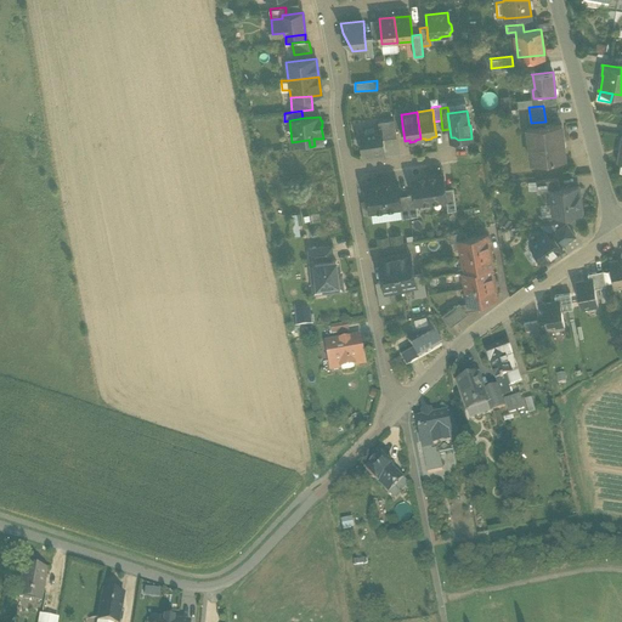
[(394,119),(378,122),(379,129),(380,129),(382,139),(383,137),(383,139),(396,136),(395,126),(394,119)]
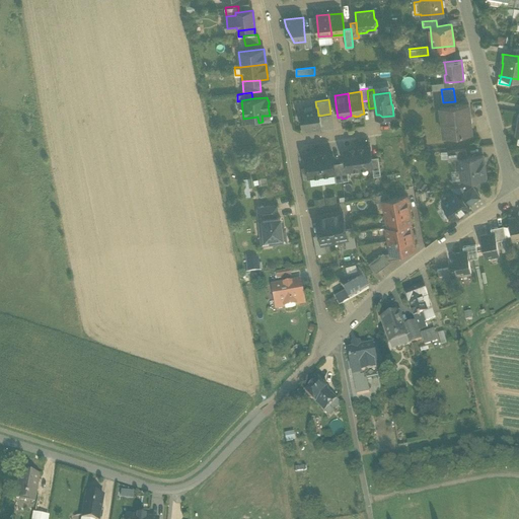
[(468,103),(440,106),(444,135),(471,132),(468,103)]
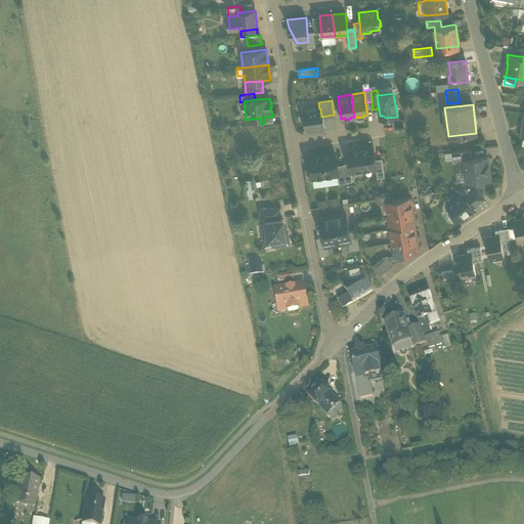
[(314,105),(308,106),(307,107),(308,111),(303,111),(306,129),(323,127),(322,117),(322,116),(321,117),(320,108),(319,108),(315,108),(315,106),(314,105)]
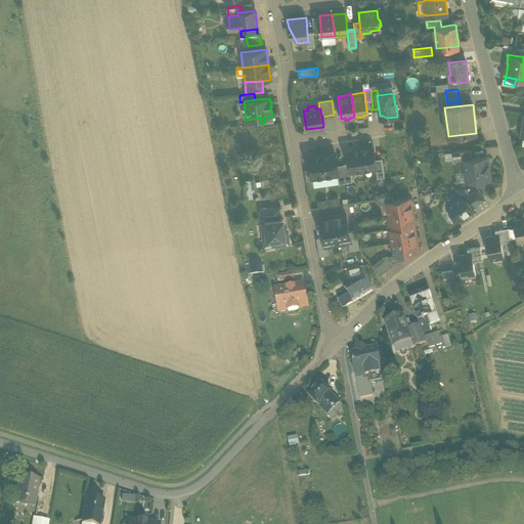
[(374,146),(363,148),(363,147),(360,147),(363,170),(376,168),(377,168),(376,159),(374,146)]
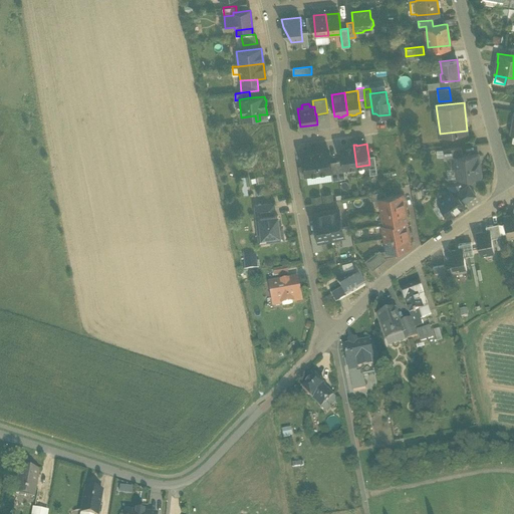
[(350,147),(340,148),(342,160),(343,169),(344,169),(356,167),(353,145),(350,145),(350,147)]
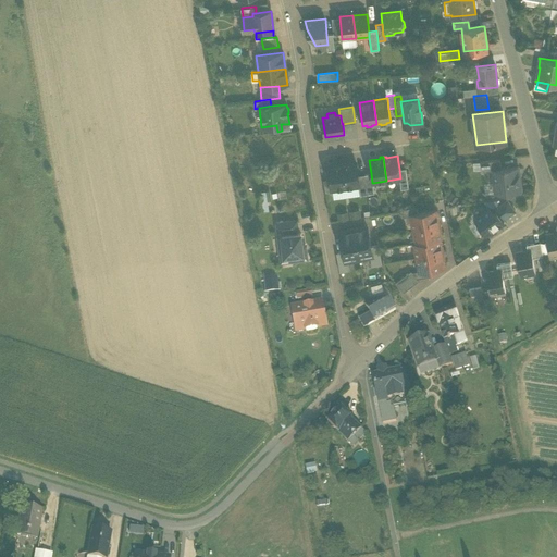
[(500,159),(481,161),(482,171),(494,170),(494,169),(500,168),(500,159)]
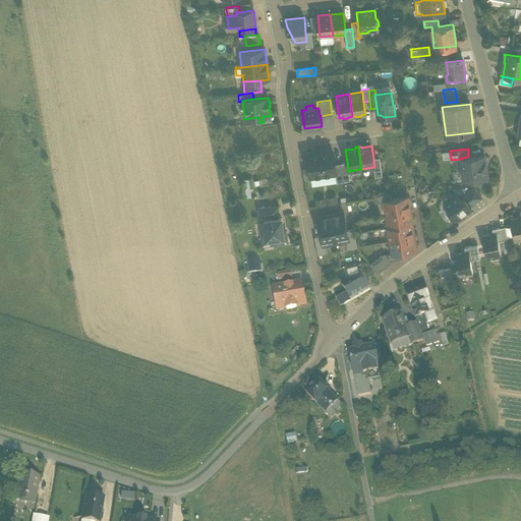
[(316,154),(307,155),(308,169),(310,177),(323,175),(320,152),(316,153),(316,154)]
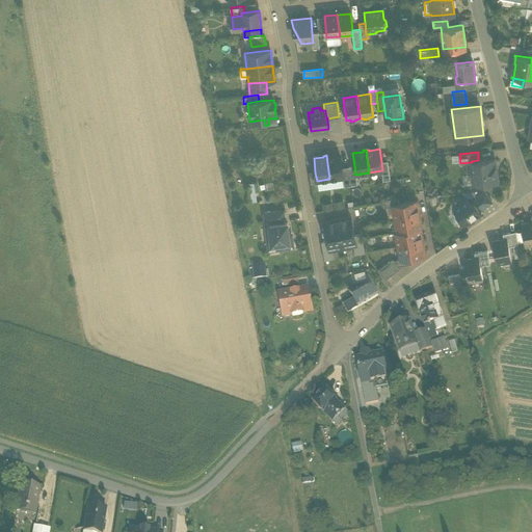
[(340,155),(330,156),(329,155),(326,155),(329,179),(343,177),(342,167),(340,155)]
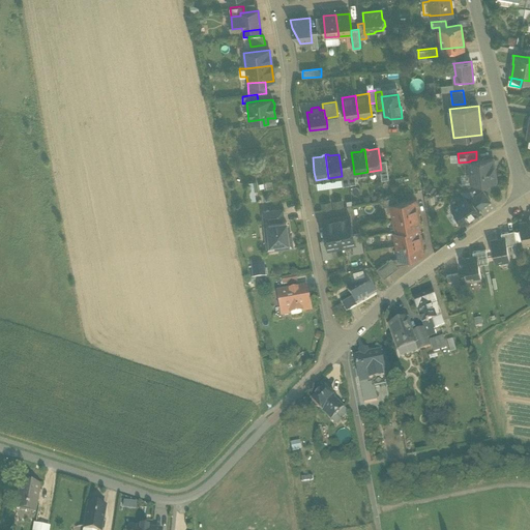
[(476,159),(470,160),(470,162),(470,166),(468,168),(469,170),(471,172),(472,182),(496,180),(493,157),(476,159)]
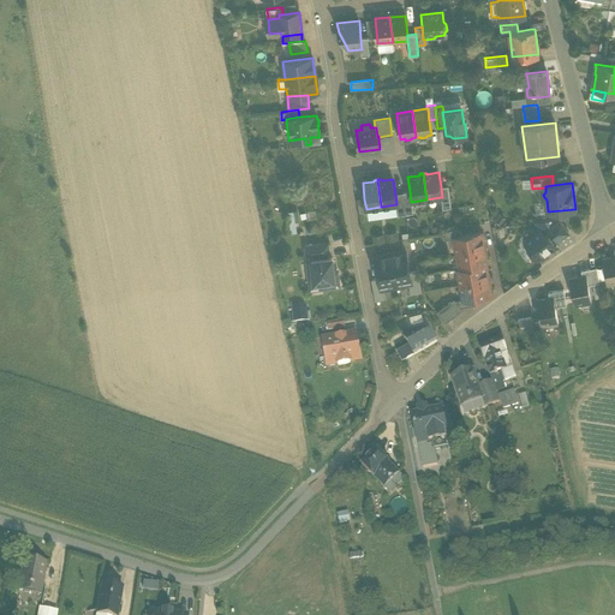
[(448,186),(441,186),(442,197),(441,197),(443,208),(451,207),(448,186)]
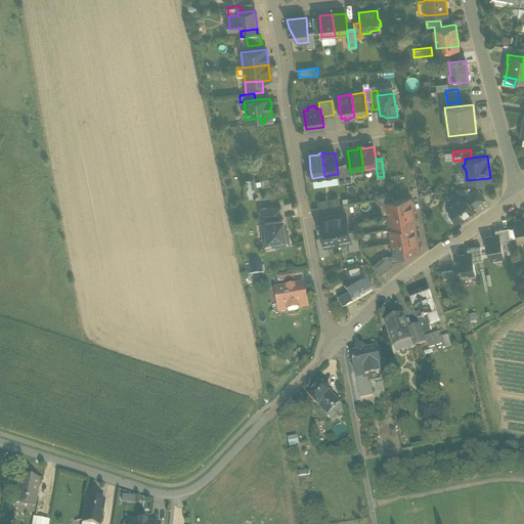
[(350,172),(349,163),(343,164),(345,182),(352,181),(351,172),(350,172)]
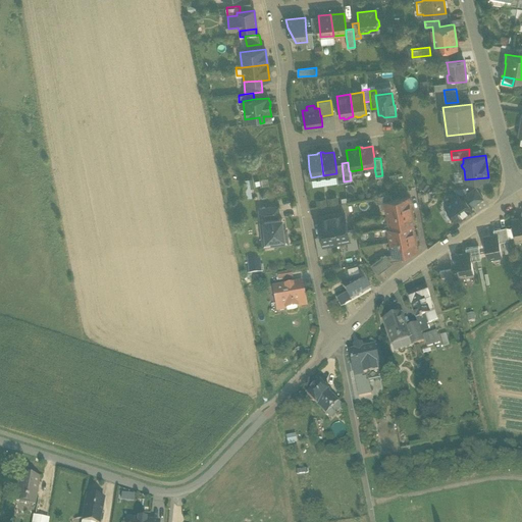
[(342,163),(335,164),(336,173),(337,183),(344,181),(342,163)]
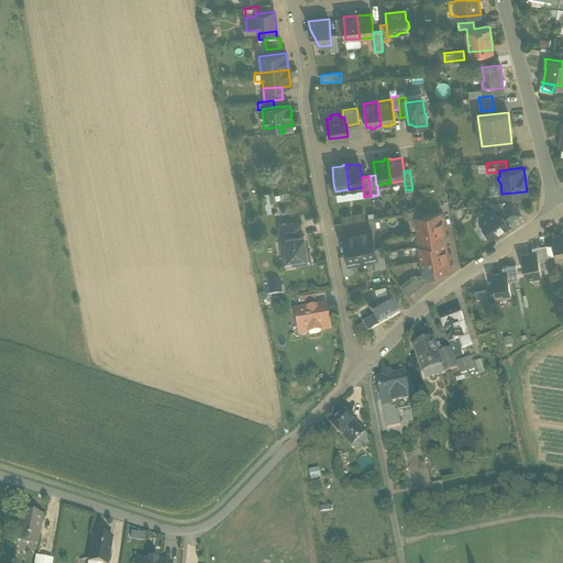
[(328,192),(335,194),(335,191),(333,183),(327,184),(328,192)]
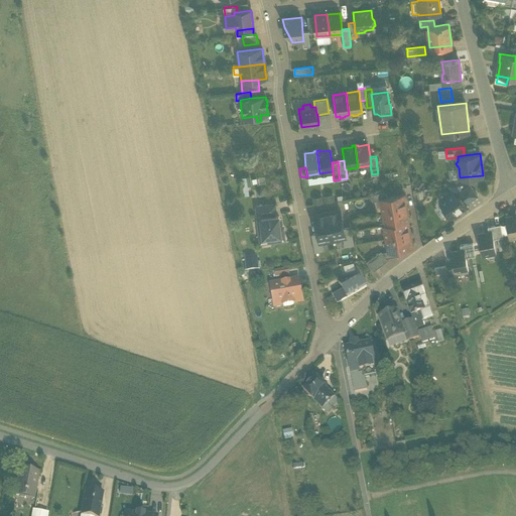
[(245,175),(239,176),(242,194),(248,192),(245,175)]
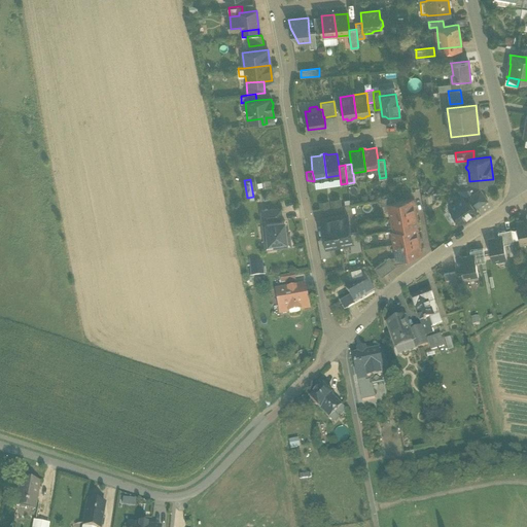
[(488,200),(480,188),(469,197),(477,207),(488,200)]
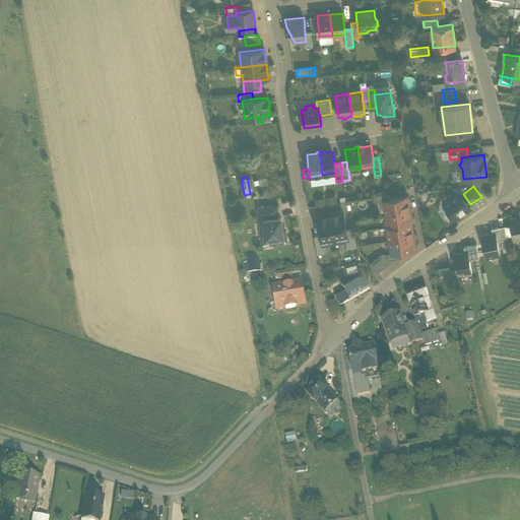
[(460,191),(443,203),(455,220),(472,207),(470,204),(463,194),(460,191)]
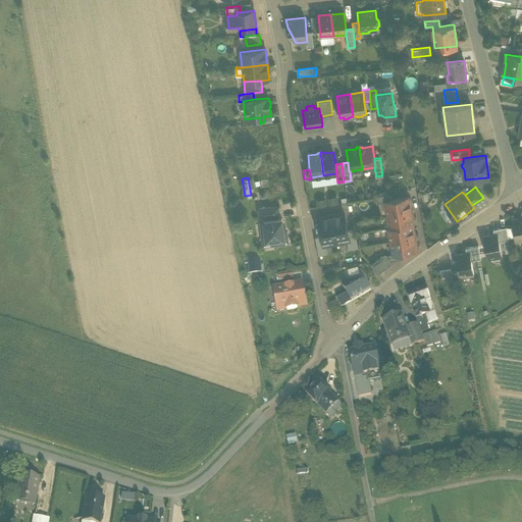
[(390,193),(375,196),(376,203),(384,201),(392,199),(390,193)]
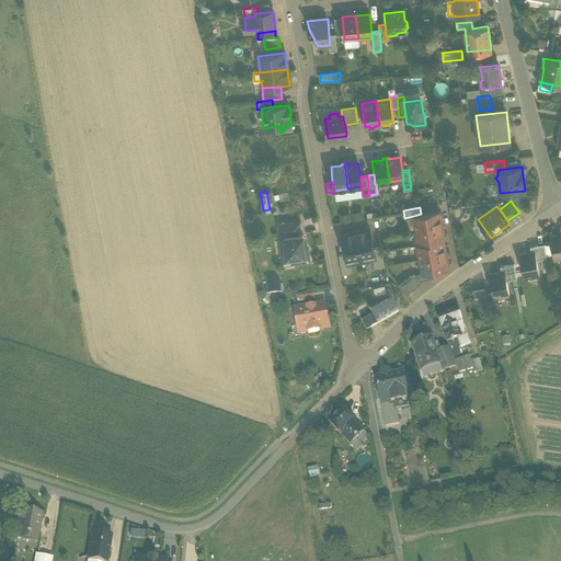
[(339,212),(339,220),(368,219),(367,210),(339,212)]
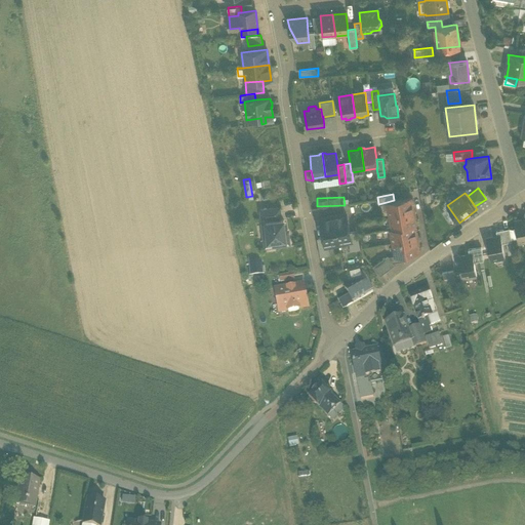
[(394,200),(387,202),(390,215),(413,211),(411,197),(394,200)]
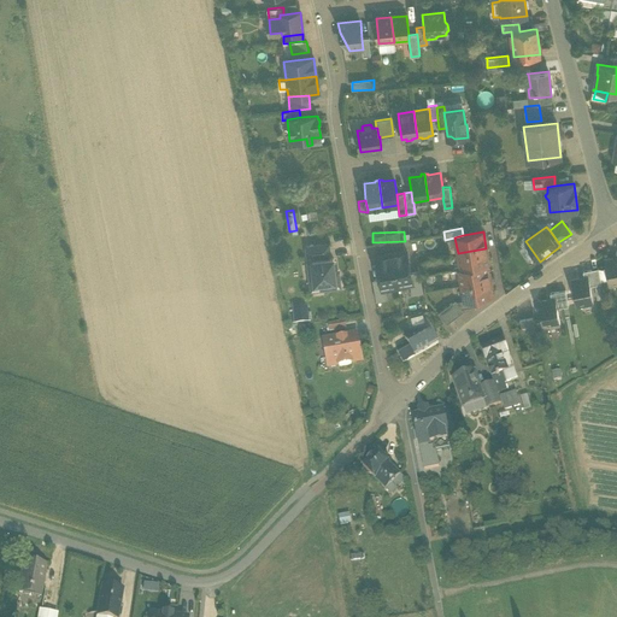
[(330,242),(305,245),(306,257),(331,254),(330,242)]
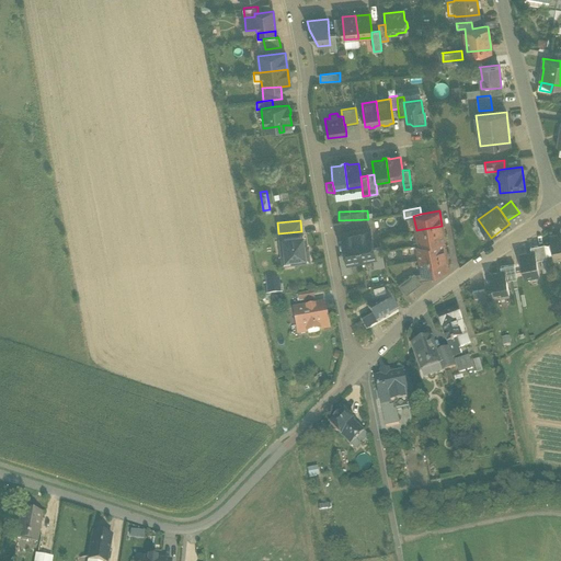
[(371,225),(356,227),(362,261),(378,258),(371,225)]
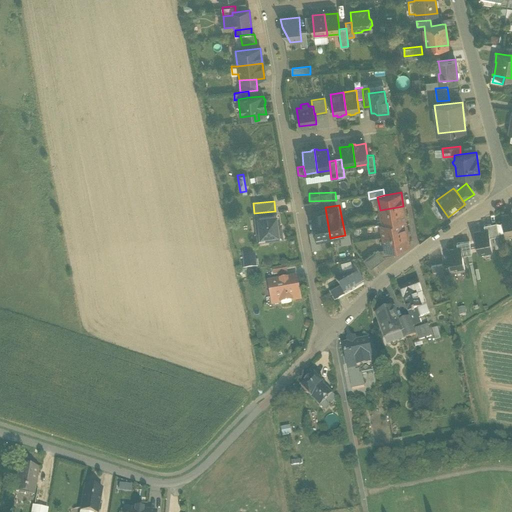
[(403,206),(380,210),(382,223),(406,218),(403,206)]
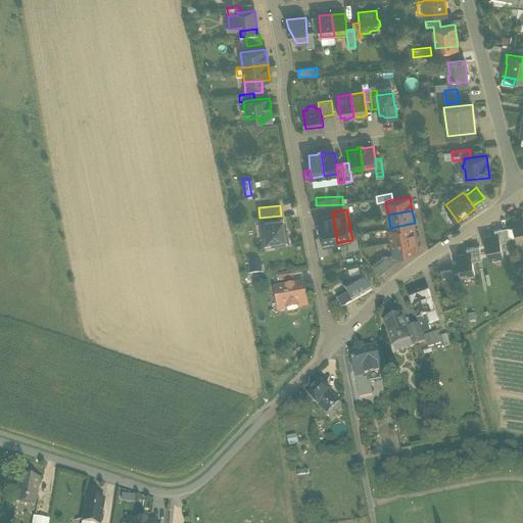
[(332,211),(317,215),(323,245),(337,243),(332,211)]
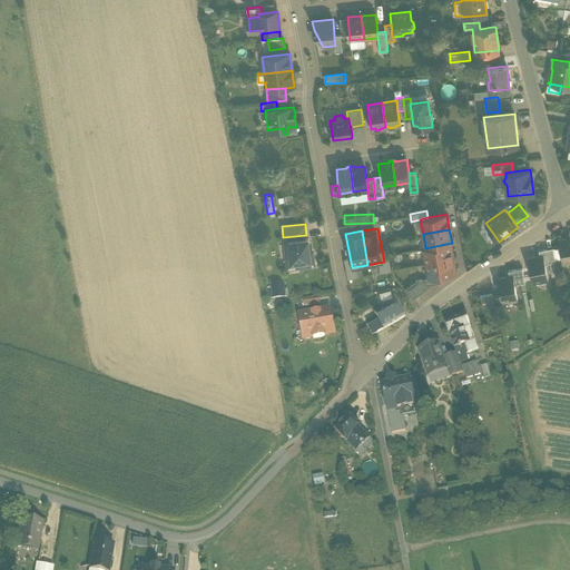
[(569,236),(558,239),(561,256),(566,255),(567,262),(569,261),(569,236)]
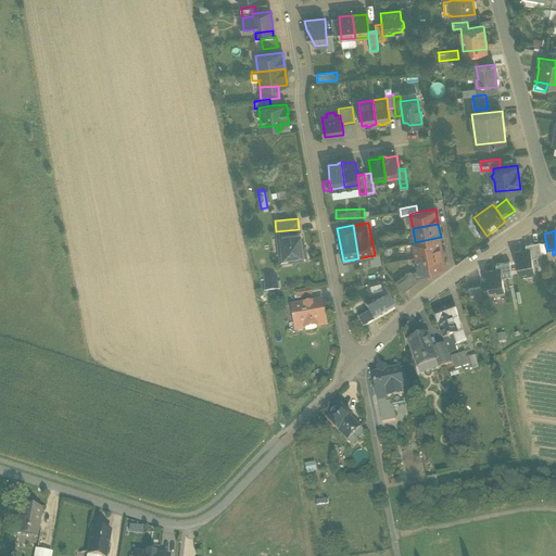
[(302,231),(276,235),(278,248),(280,248),(281,262),(308,260),(306,243),(303,243),(302,231)]
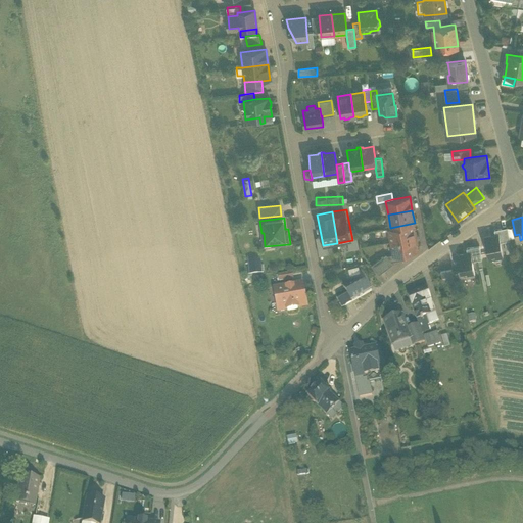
[(390,228),(388,228),(391,241),(415,236),(413,224),(415,224),(415,223),(390,228)]
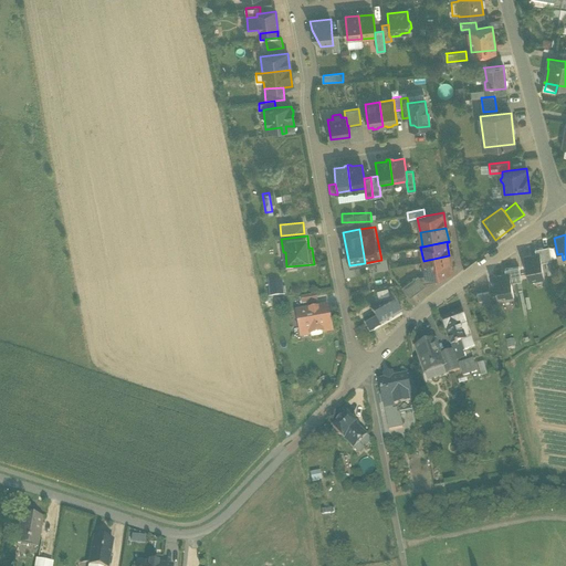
[(549,245),(535,248),(536,253),(540,253),(541,262),(552,260),(549,245)]
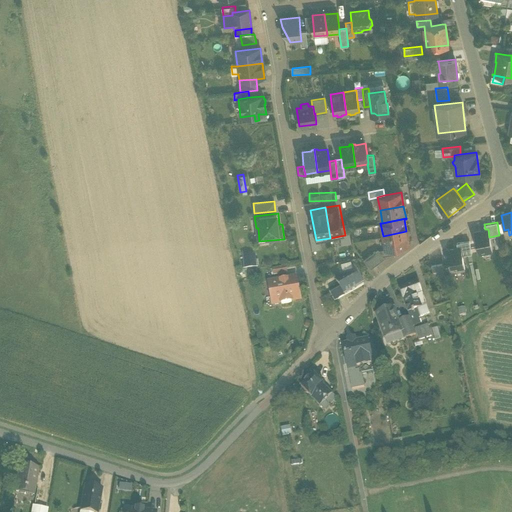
[(485,229),(474,231),(475,239),(478,253),(492,250),(489,237),(488,229),(485,229)]
